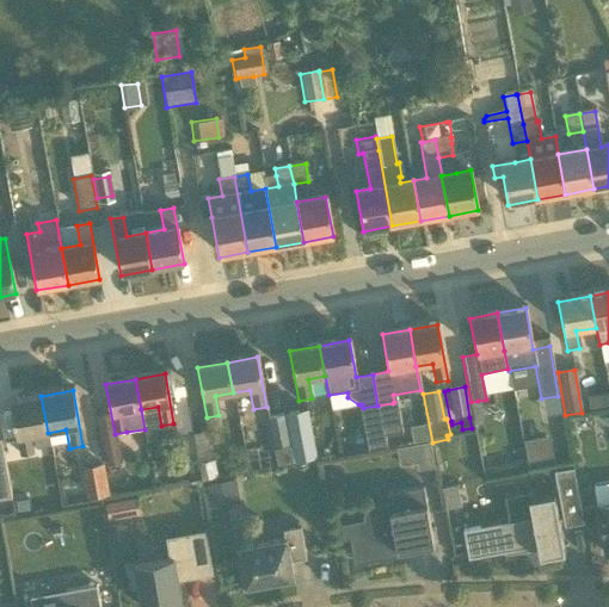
[(24,457),(32,456),(29,437),(48,433),(41,396),(10,402),(19,458),(24,457)]
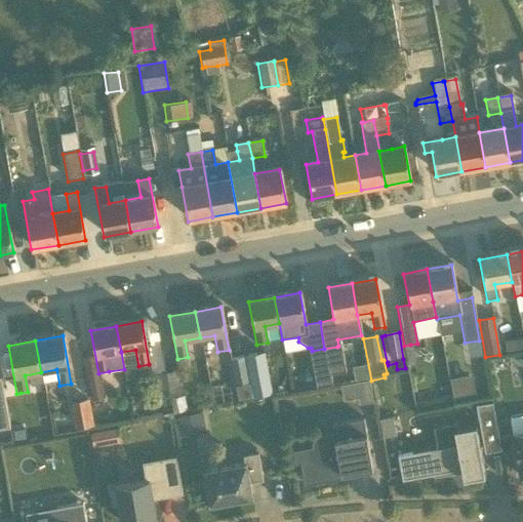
[(337,347),(324,349),(329,374),(342,372),(337,347)]
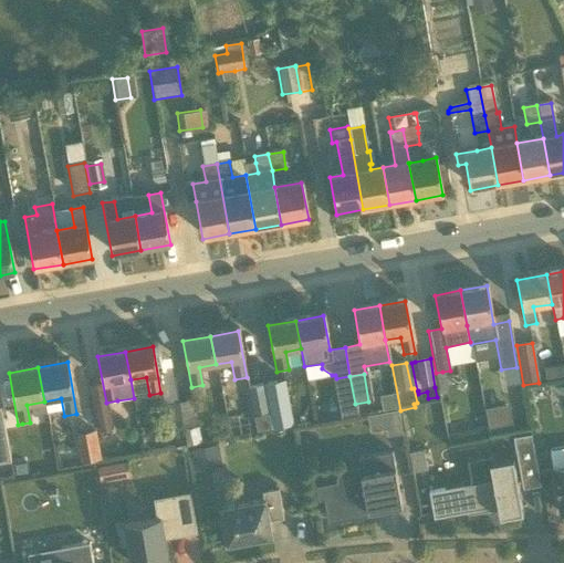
[(341,407),(355,404),(350,376),(336,378),(341,407)]
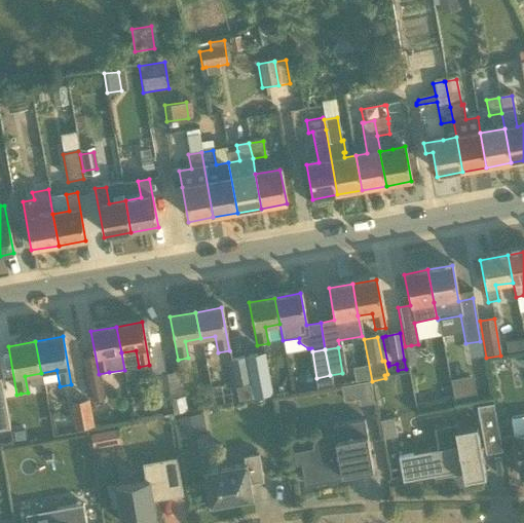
[(412,349),(405,351),(407,364),(414,363),(412,349)]
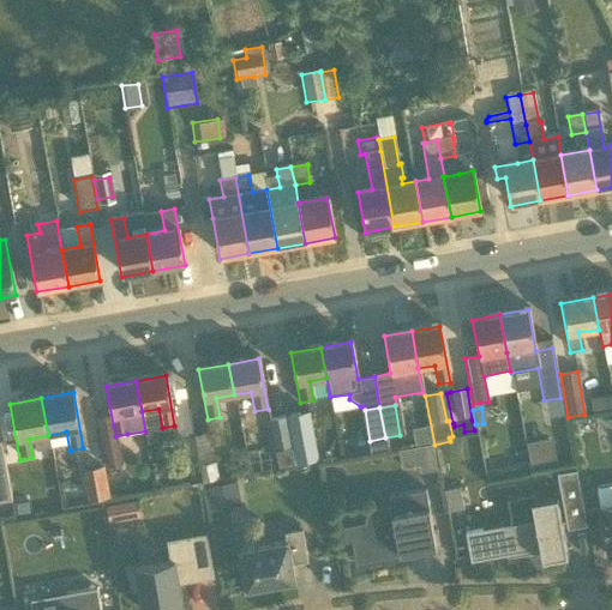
[(293,450),(315,445),(309,414),(287,417),(293,450)]
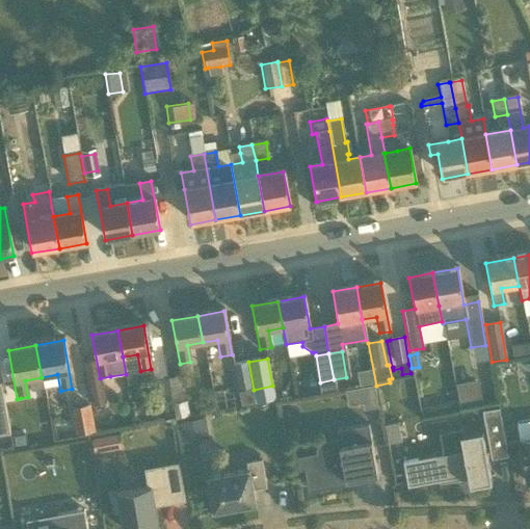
[(236,392),(250,389),(246,363),(231,366),(236,392)]
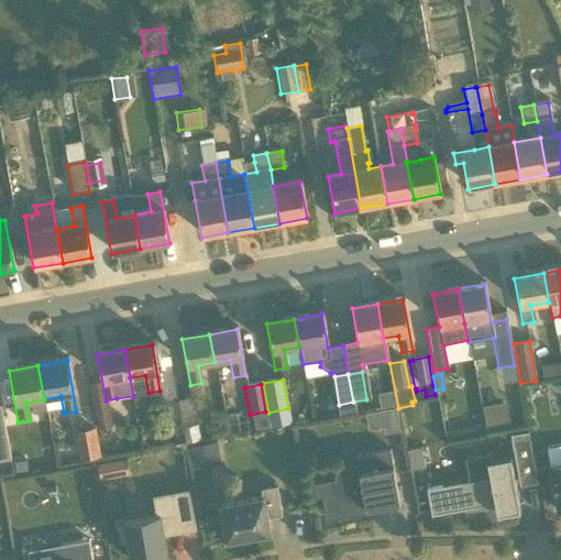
[(177,401),(182,428),(195,426),(190,398),(177,401)]
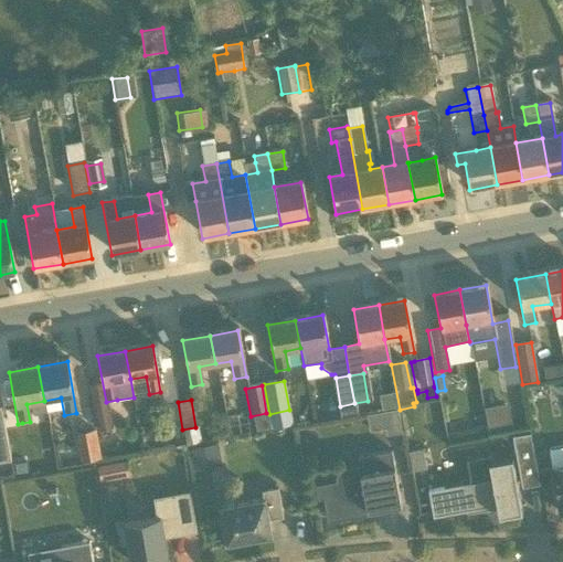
[(182,430),(178,402),(163,405),(169,433),(172,432),(182,430)]
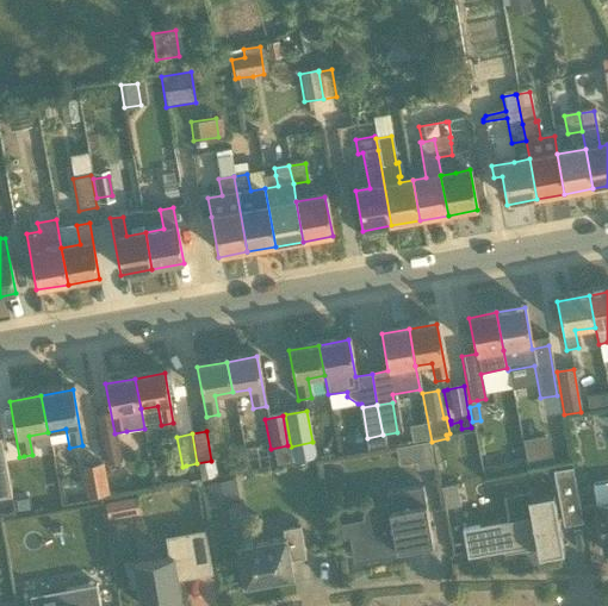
[(526,468),(552,463),(547,437),(521,443),(526,468)]
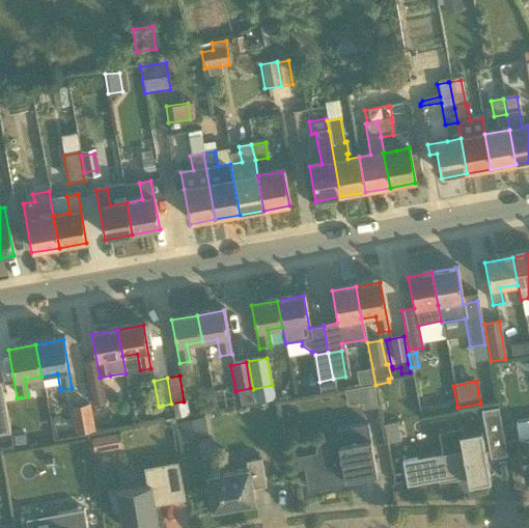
[(103,393),(101,383),(87,385),(90,406),(98,405),(96,394),(103,393)]
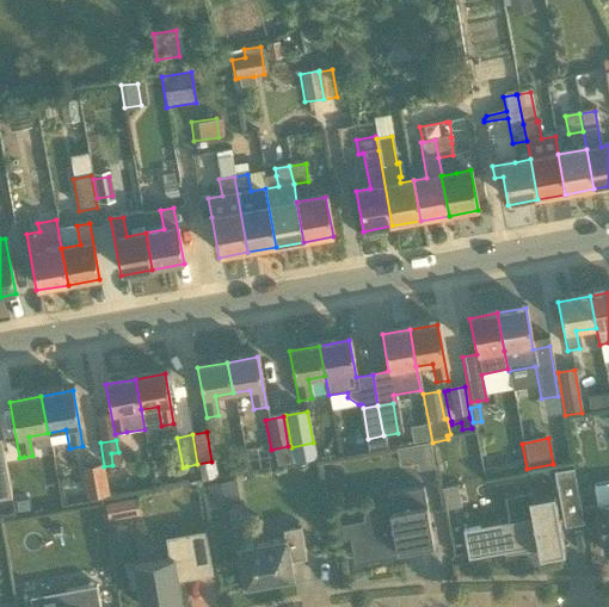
[(429,445),(412,447),(414,465),(416,472),(432,469),(429,445)]
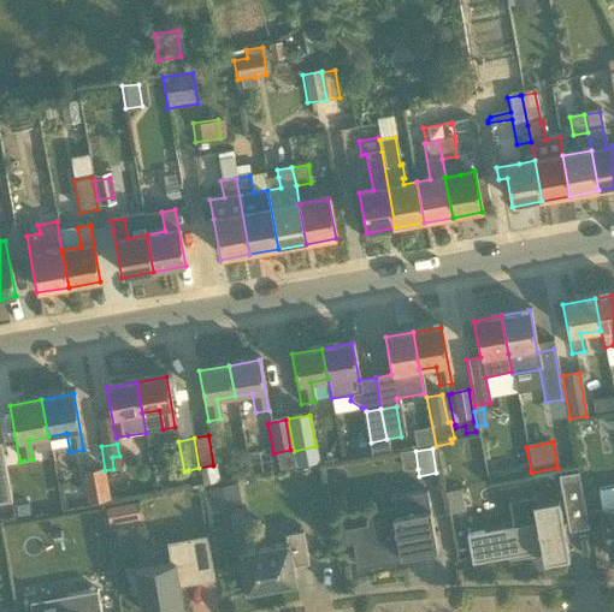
[(0,505),(10,504),(5,474),(0,451),(0,505)]
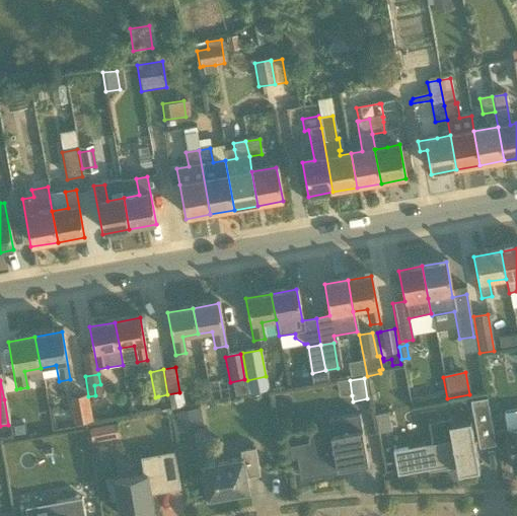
[(234,397),(247,394),(244,381),(231,384),(234,397)]
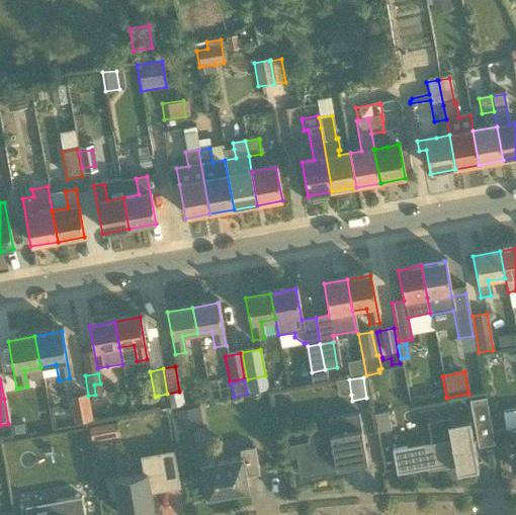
[(27,409),(47,406),(45,392),(25,395),(27,409)]
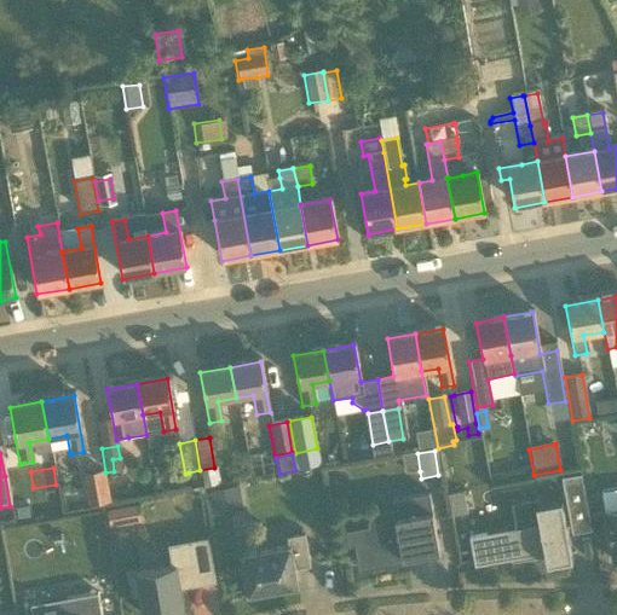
[(87,508),(110,504),(104,473),(81,476),(87,508)]
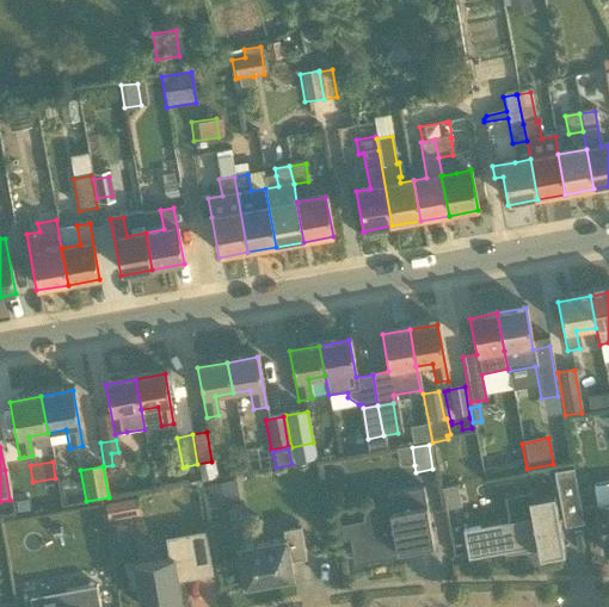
[(571,470),(552,474),(563,528),(582,525),(571,470)]
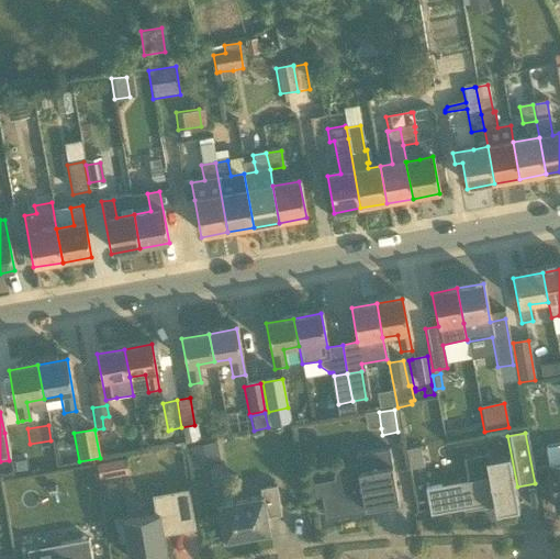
[(189,470),(217,464),(213,442),(183,447),(189,470)]
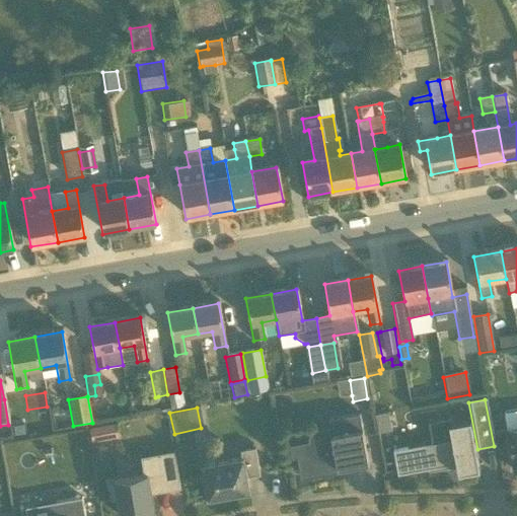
[(516,412),(503,415),(506,431),(505,432),(512,473),(516,471),(516,412)]
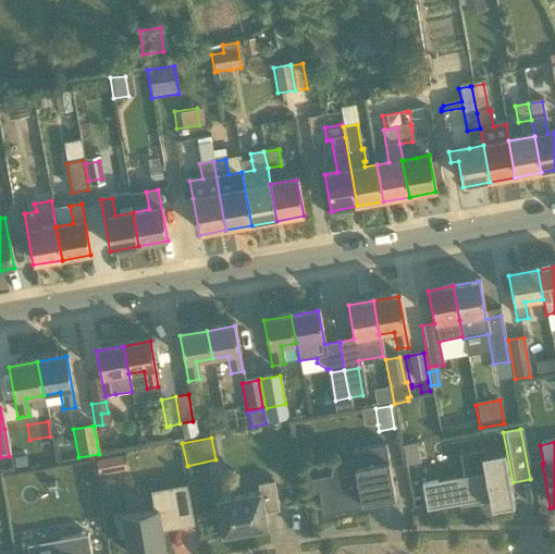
[(318,493),(318,495),(322,517),(364,509),(362,503),(373,501),(373,503),(394,500),(391,478),(384,445),(352,453),(353,460),(341,464),(334,466),(330,471),(329,478),(310,482),(312,494),(318,493)]
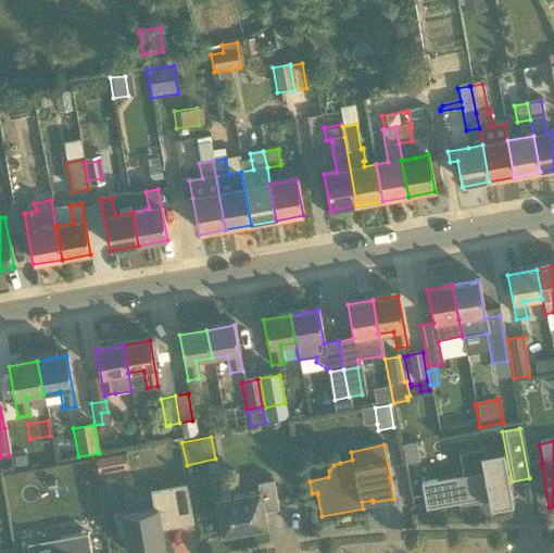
[(483,473),(420,485),(425,511),(480,501),(480,499),(488,497),(490,510),(513,505),(503,452),(480,456),(483,473)]
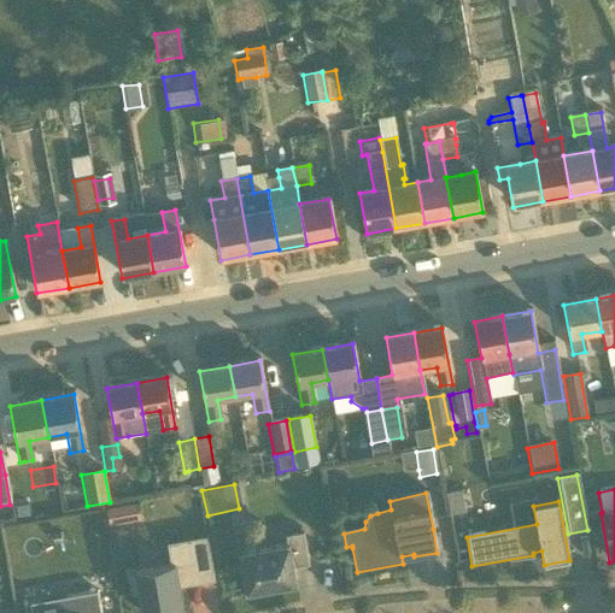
[(246,593),(294,583),(292,570),(308,566),(308,564),(303,535),(285,537),(286,546),(240,554),(245,587),(246,593)]
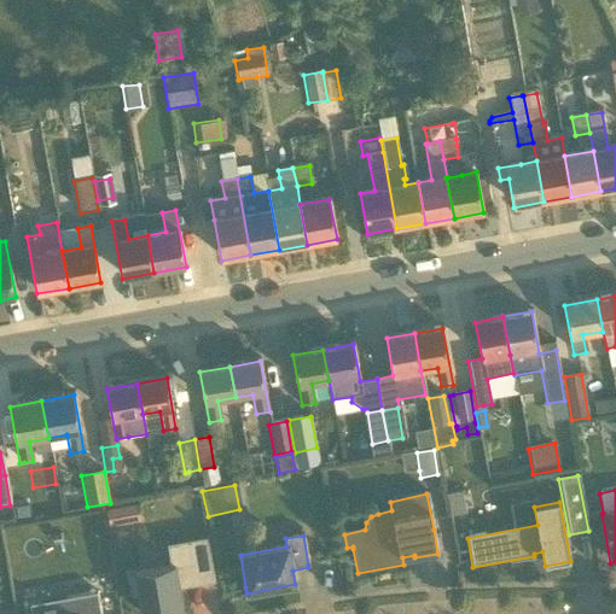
[(140,596),(143,613),(174,613),(181,612),(176,583),(190,580),(191,586),(213,583),(205,539),(182,543),(186,563),(137,573),(137,577),(127,579),(131,597),(140,596)]
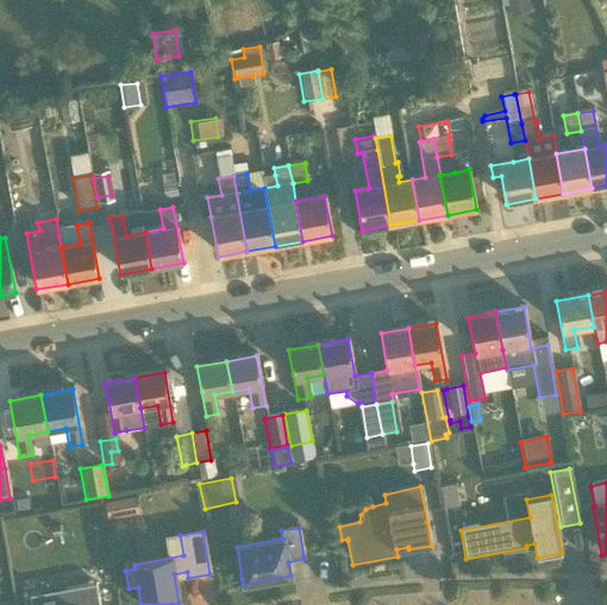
[(98,604),(94,585),(62,591),(64,604),(98,604)]
